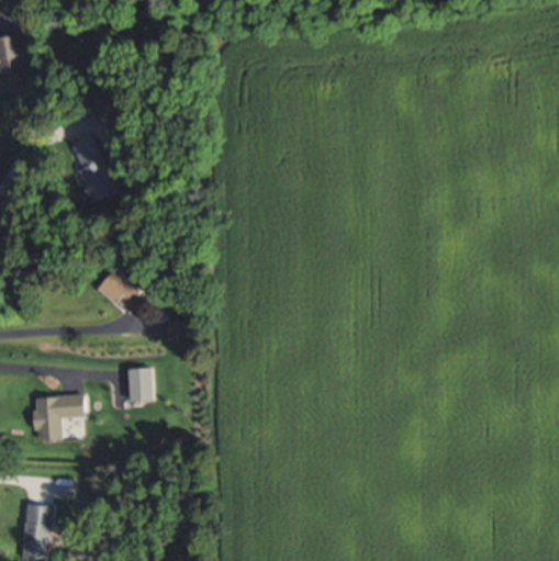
[(0,74),(25,71),(22,35),(0,36),(0,74)]
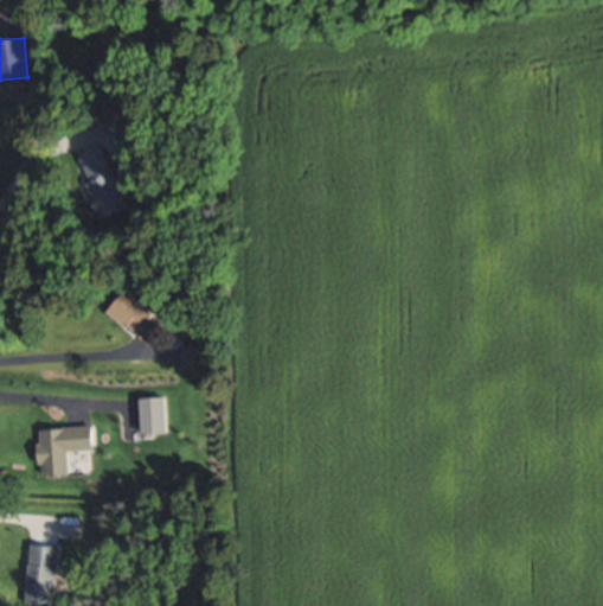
[(76,155),(98,218),(123,210),(100,146),(76,155)]
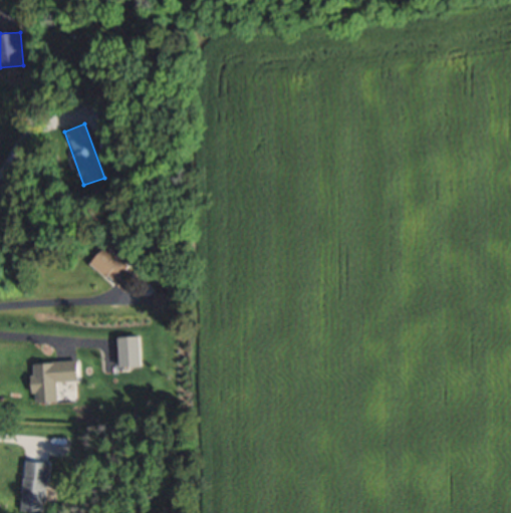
[(107,275),(113,268),(108,263),(114,257),(105,248),(93,261),(107,275)]
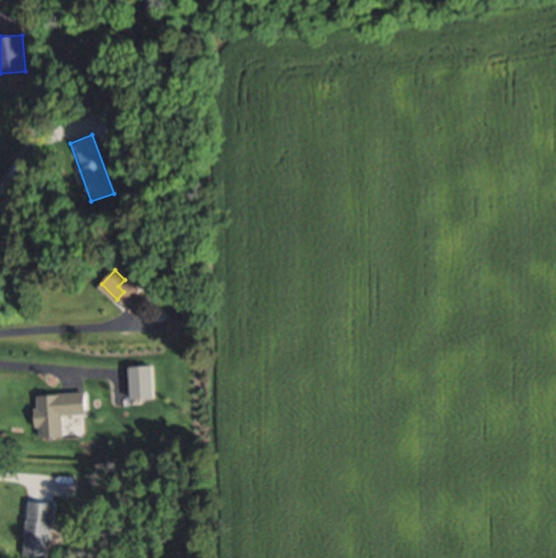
[(60,415),(82,415),(82,393),(32,394),(33,437),(60,437),(60,415)]
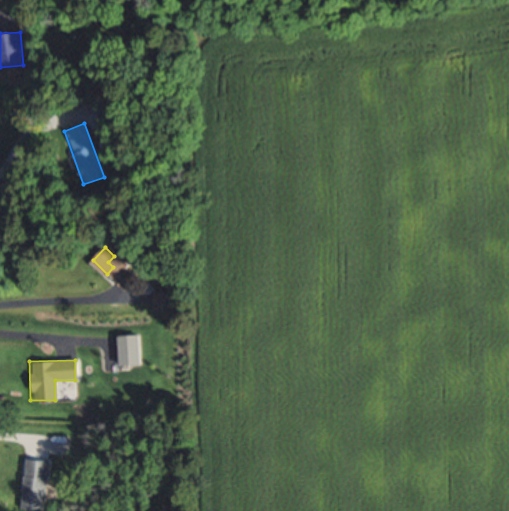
[(19,510),(41,510),(44,460),(22,459),(19,510)]
